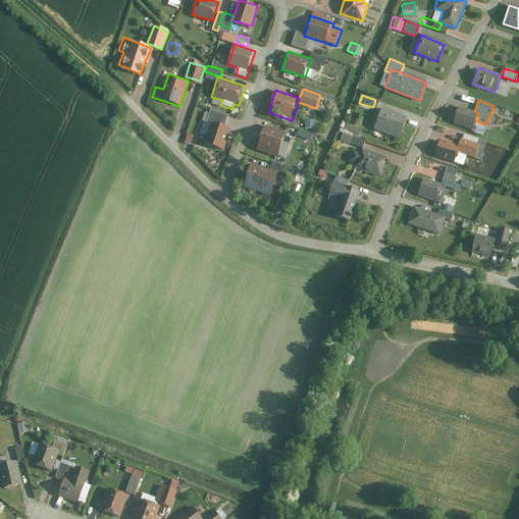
[(474,111),(459,106),(453,123),(472,130),(475,120),(478,113),(474,111)]
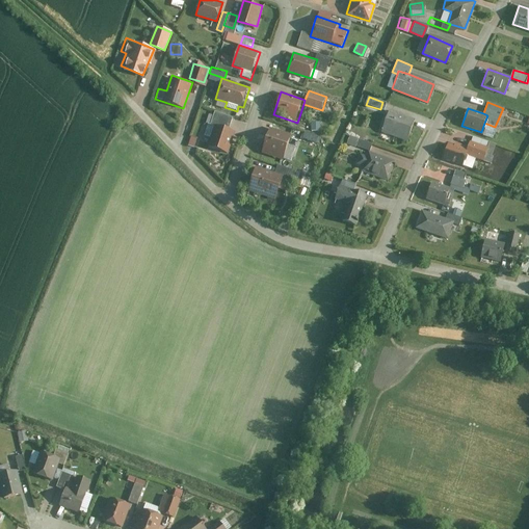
[(231,114),(213,109),(210,118),(229,124),(231,114)]
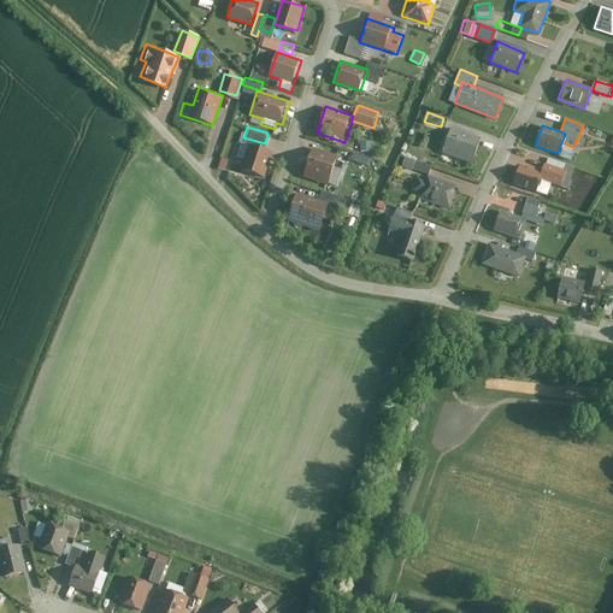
[(471,160),(477,140),(447,131),(441,151),(471,160)]
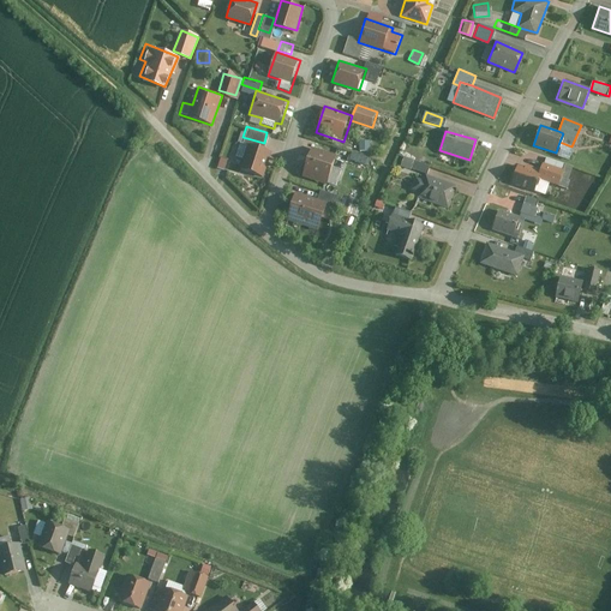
[(240,171),(263,178),(271,150),(249,144),(240,171)]
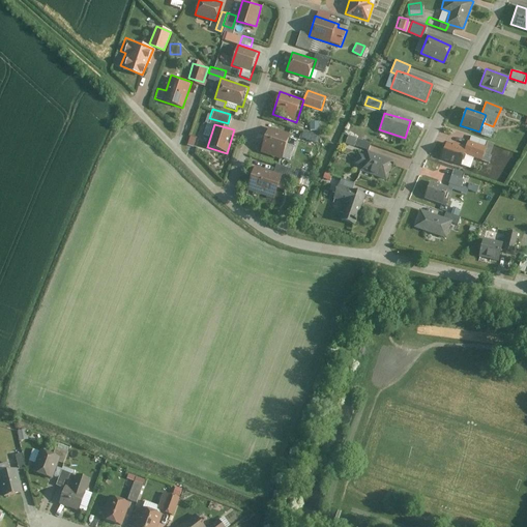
[(269,127),(261,152),(282,158),(290,134),(269,127)]
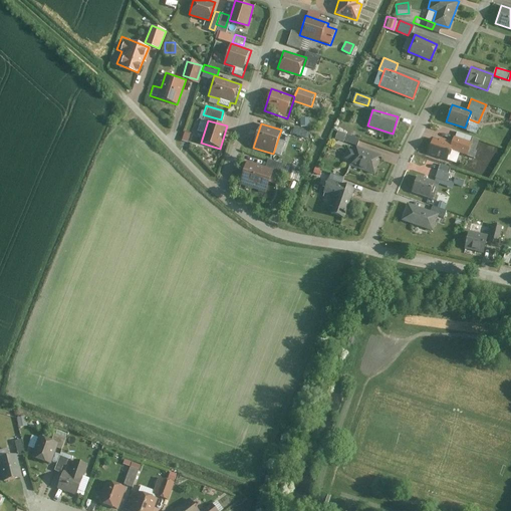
[(295,125),(293,131),(308,136),(310,130),(295,125)]
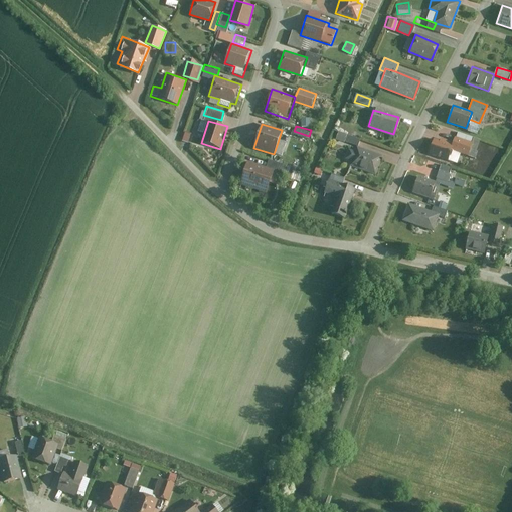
[(183,129),(180,138),(187,140),(189,131),(183,129)]
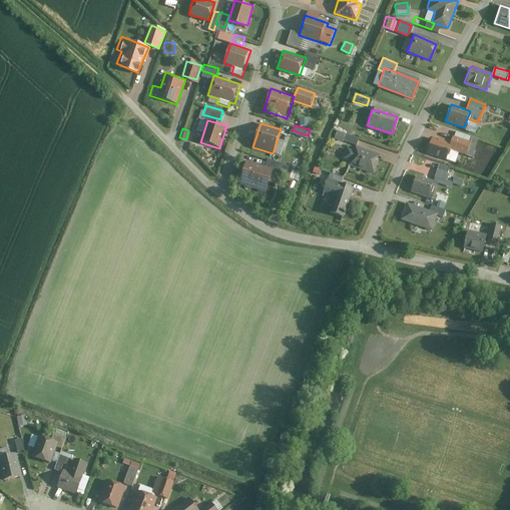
[(354,144),(356,138),(342,132),(340,138),(354,144)]
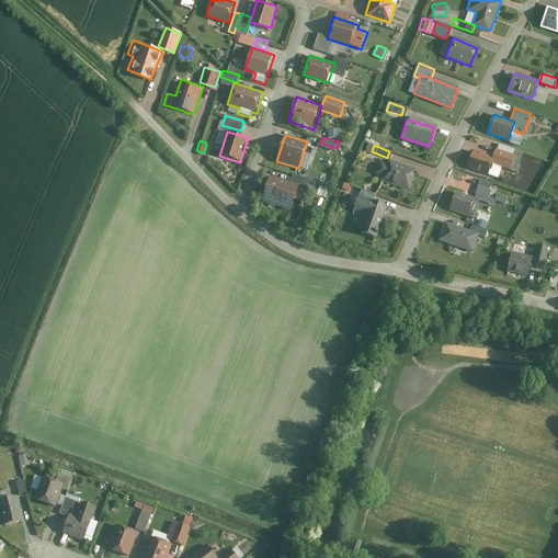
[(516,152),(496,147),(492,160),(491,162),(512,169),(516,152)]
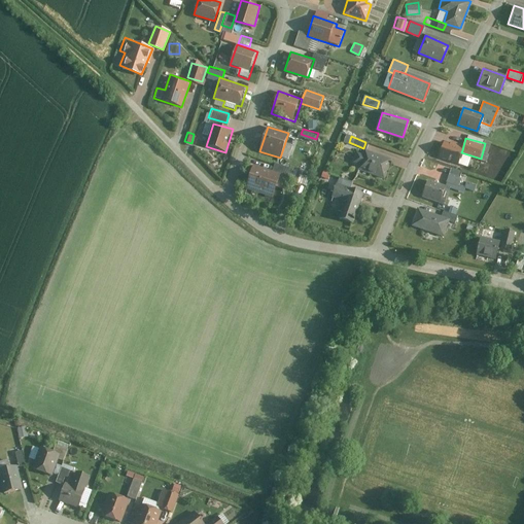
[(462,150),(443,142),(438,155),(457,163),(461,152),(462,150)]
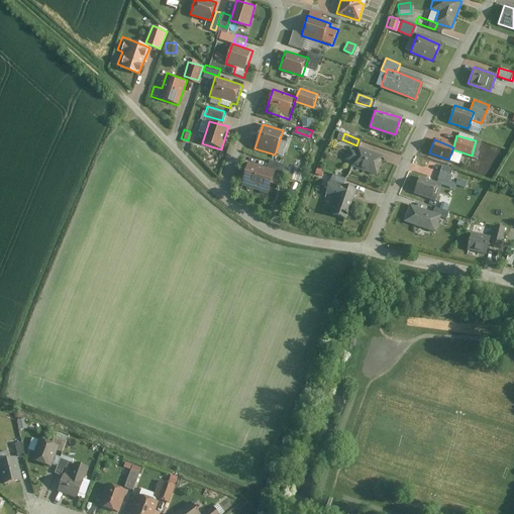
[(374,174),(380,160),(355,151),(350,166),(374,174)]
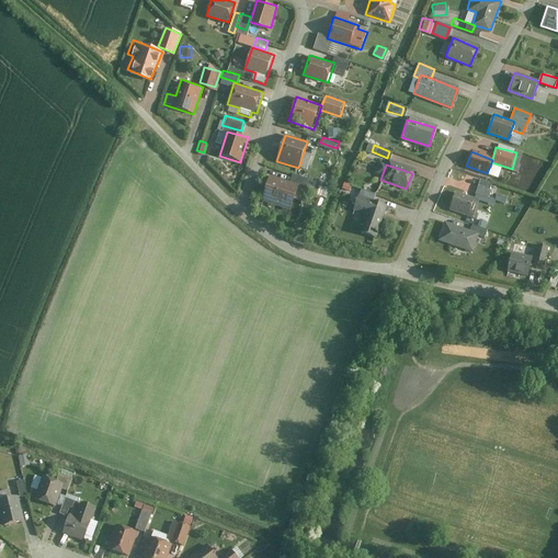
[(270,174),(261,201),(291,211),(300,185),(270,174)]
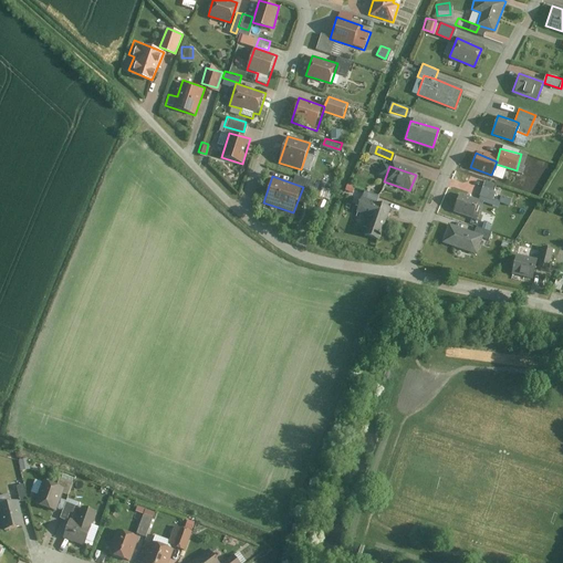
[(492,181),(481,178),(477,195),(491,199),(493,190),(490,189),(492,181)]
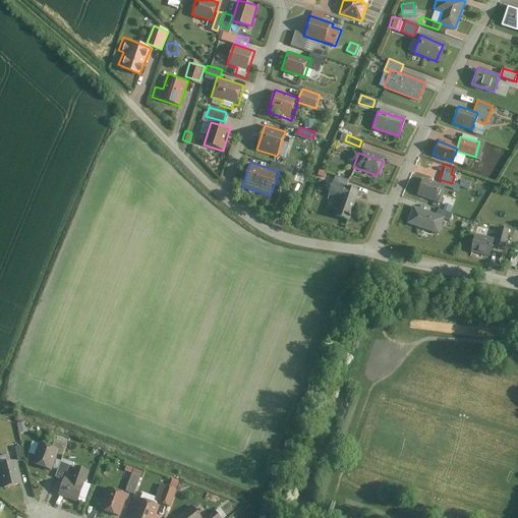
[(341,189),(345,178),(332,173),(328,184),(336,187),(341,189)]
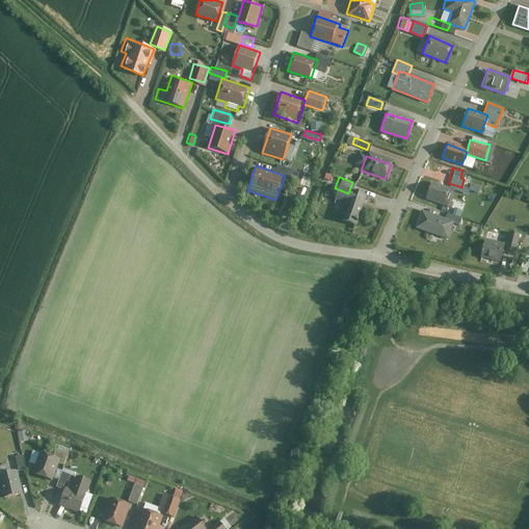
[(451,189),(432,181),(425,197),(445,206),(451,189)]
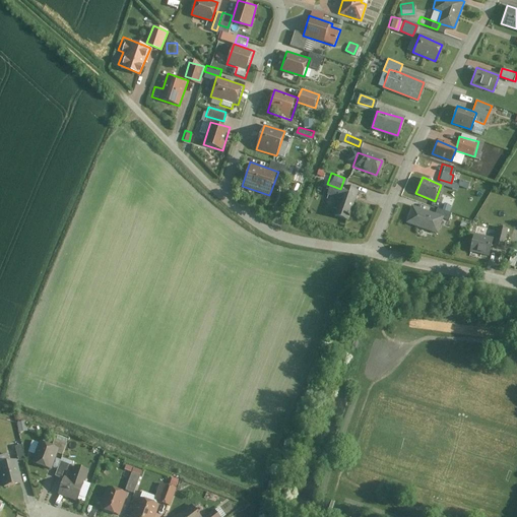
[(348,216),(357,195),(340,189),(335,187),(327,209),(348,216)]
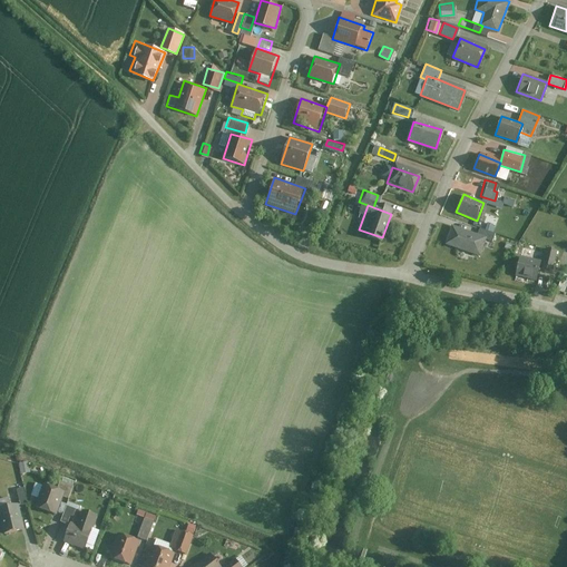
[(477,234),(450,226),(445,242),(479,253),(484,236),(477,234)]
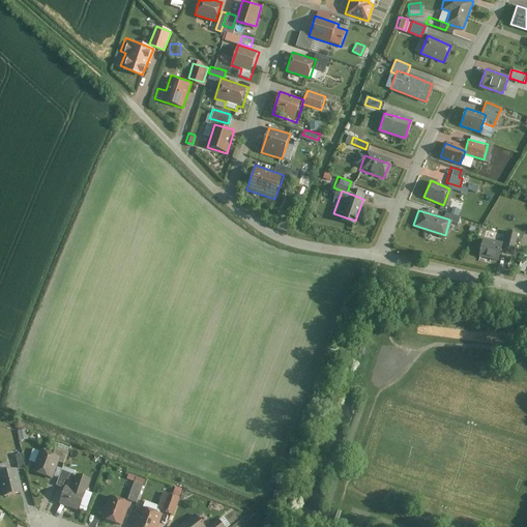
[(458,215),(445,211),(443,217),(449,220),(456,222),(458,215)]
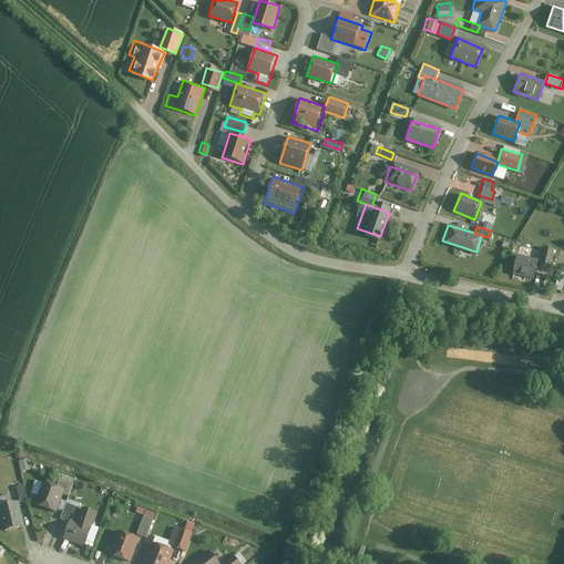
[(552,247),(542,246),(539,267),(549,269),(552,247)]
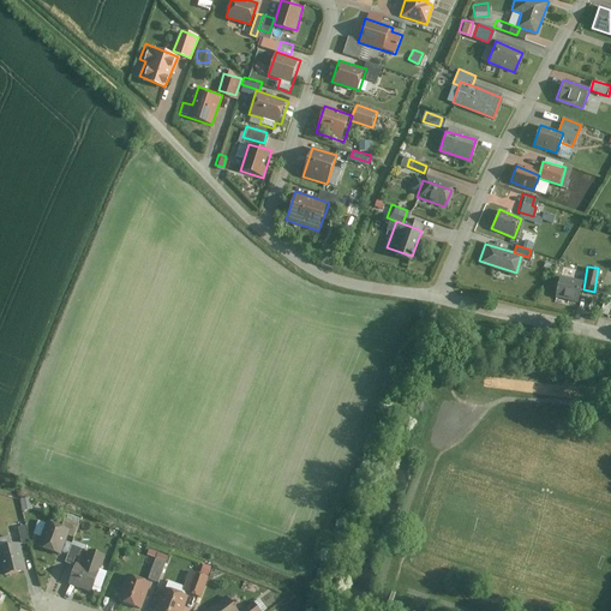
[(581,277),(557,274),(555,294),(579,298),(581,277)]
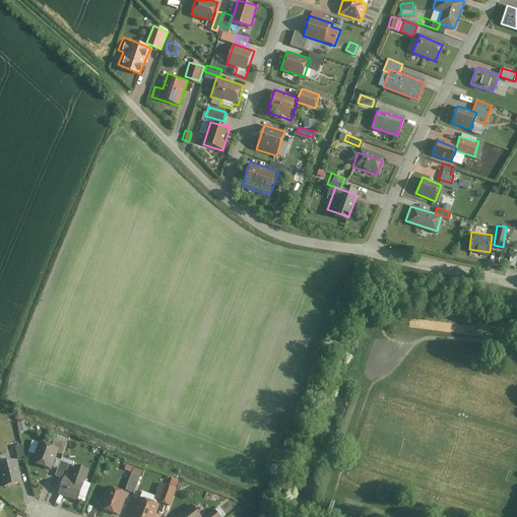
[(66,437),(55,433),(51,444),(58,447),(57,450),(61,452),(66,437)]
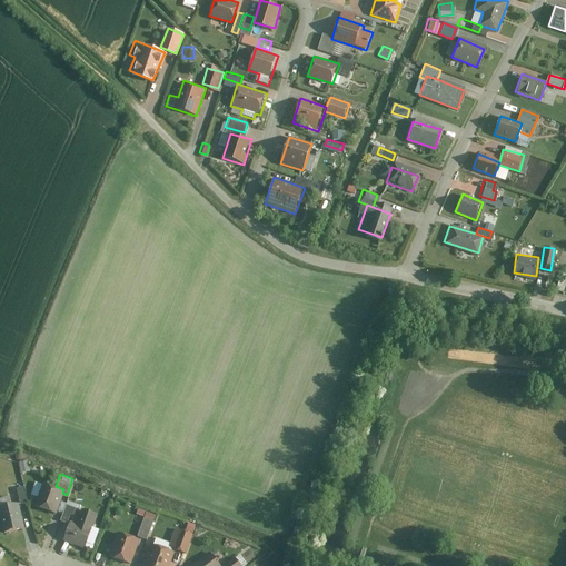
[(20,480),(13,483),(18,499),(25,497),(20,480)]
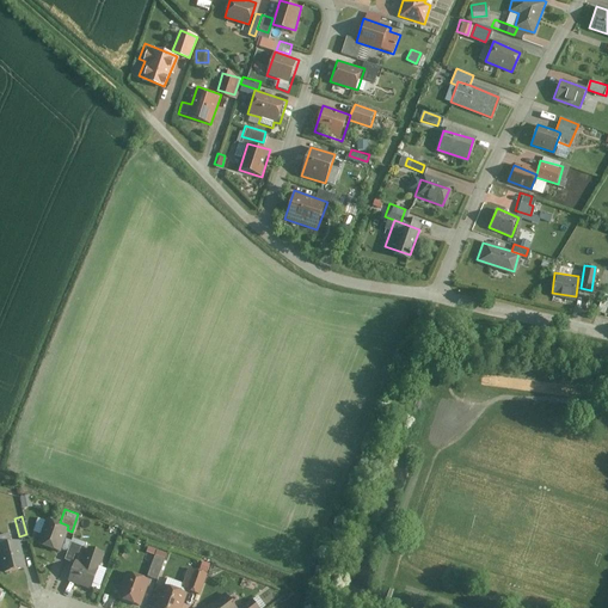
[(44,516),(35,542),(59,552),(67,529),(68,526),(60,522),(44,516)]
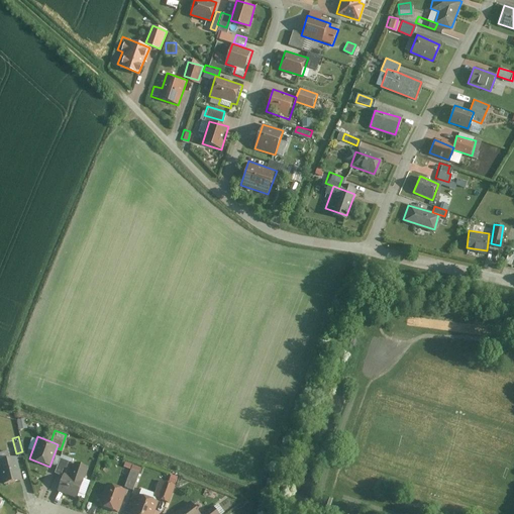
[(60,453),(54,471),(60,473),(63,465),(67,466),(71,457),(60,453)]
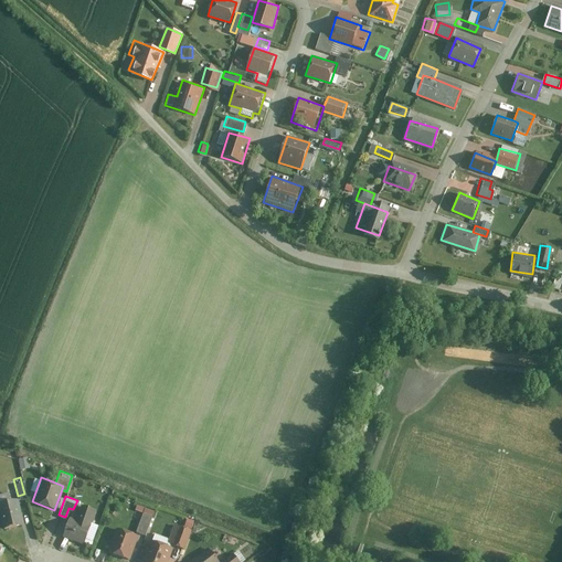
[(18,498),(0,501),(0,528),(23,523),(18,498)]
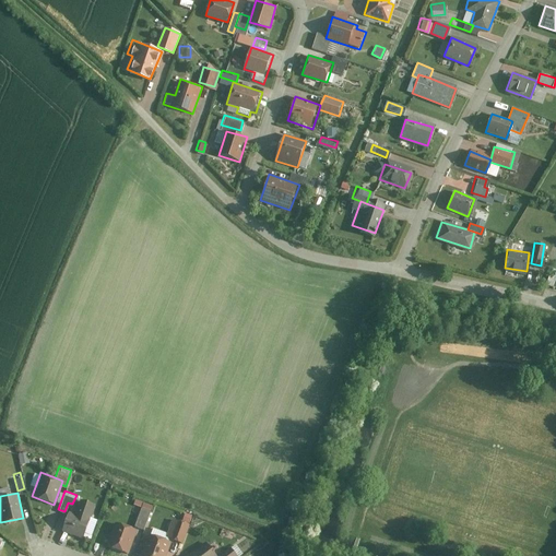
[(66,509),(58,530),(82,539),(94,504),(82,499),(77,513),(66,509)]
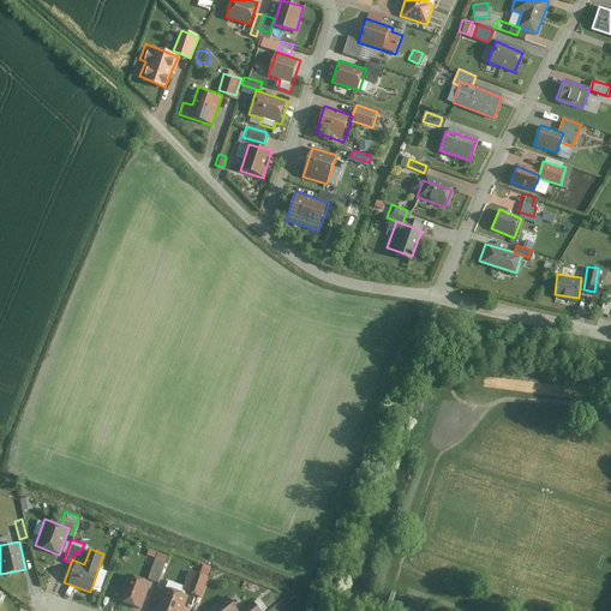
[(166,553),(155,551),(147,577),(157,581),(166,553)]
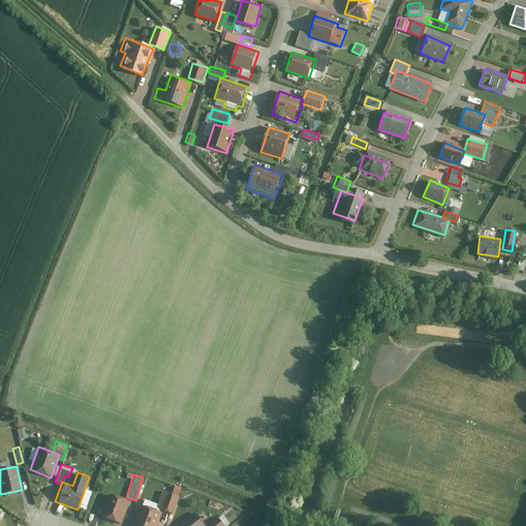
[(163,490),(158,504),(173,508),(177,494),(163,490)]
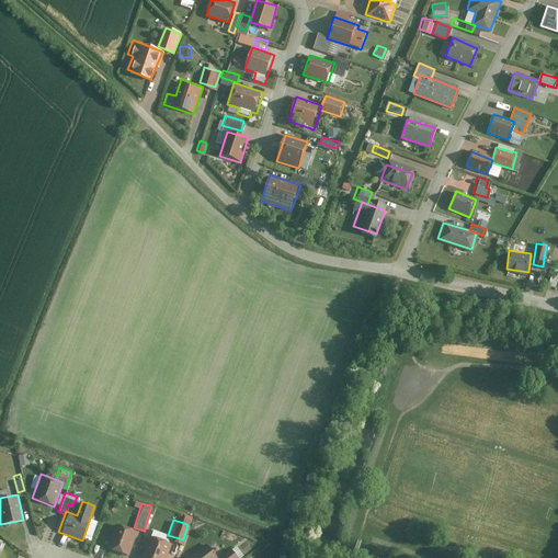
[(115,523),(106,548),(128,555),(137,531),(115,523)]
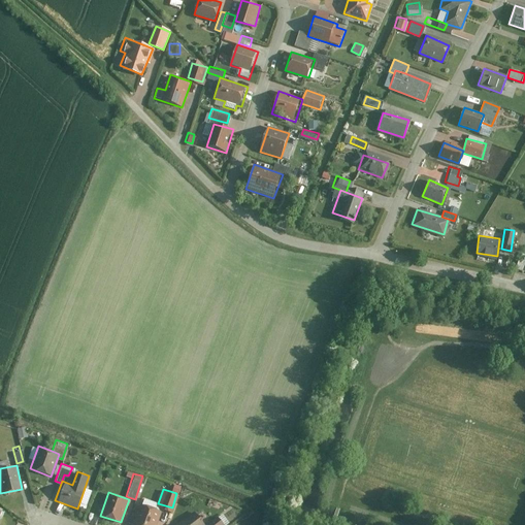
[(133,524),(155,524),(161,511),(142,503),(133,524)]
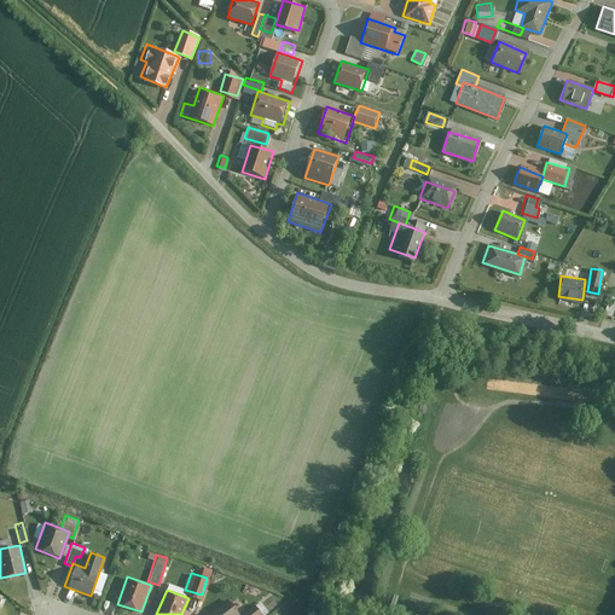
[(238,614),(227,599),(206,614),(238,614)]
